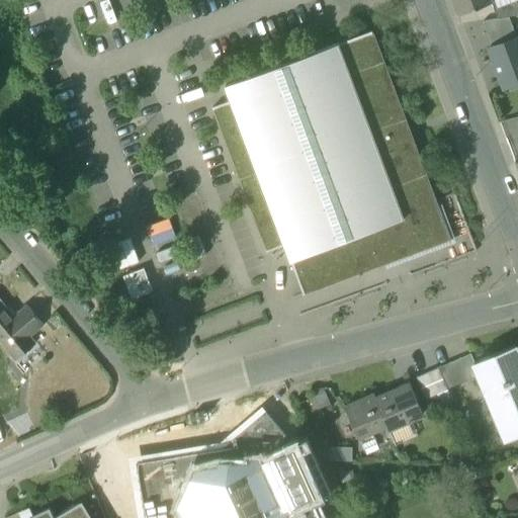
[(492,2),(491,0),(452,0),(458,15),(492,2)]
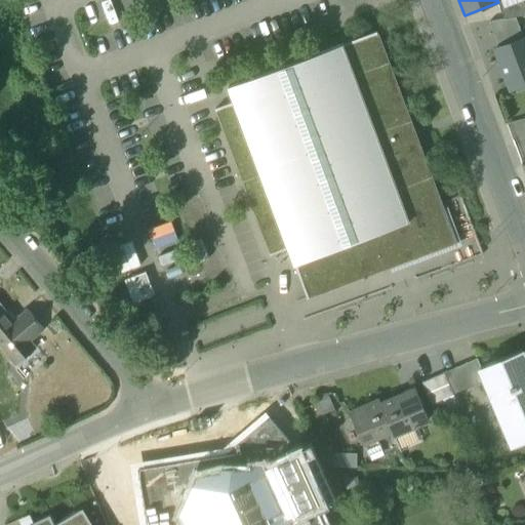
[(515,0),(500,6),(506,19),(512,18),(524,15),(524,11),(520,0),(515,0)]
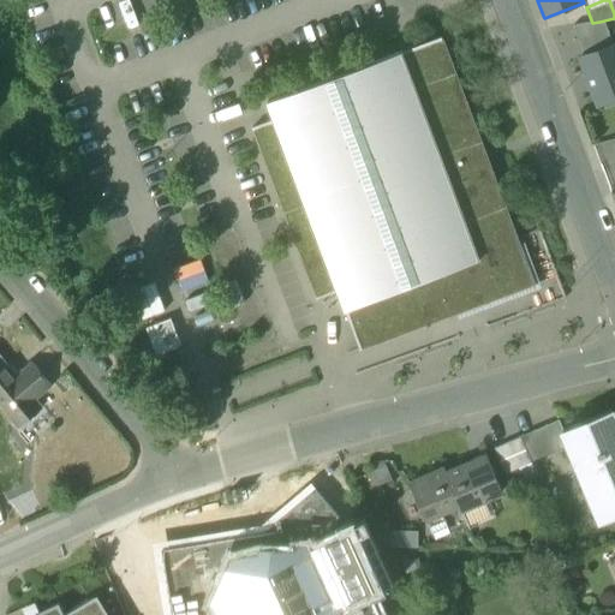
[(573,25),(585,57),(609,47),(599,22),(592,23),(573,25)]
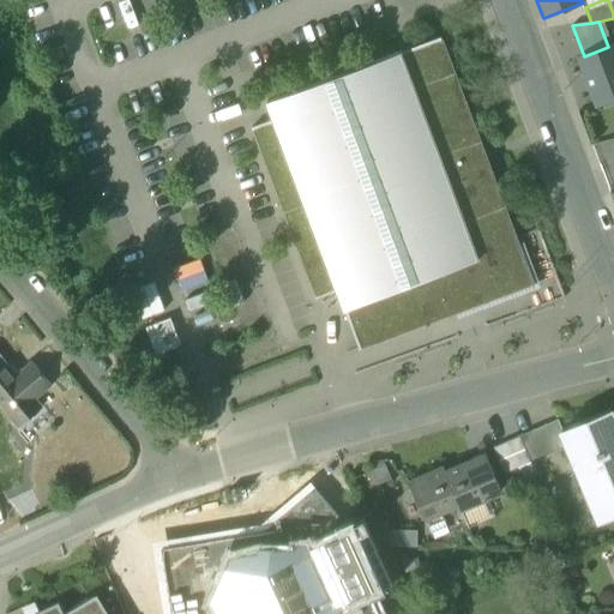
[(441,37),(401,52),(479,259),(345,308),(360,349),(534,284),(441,37)]
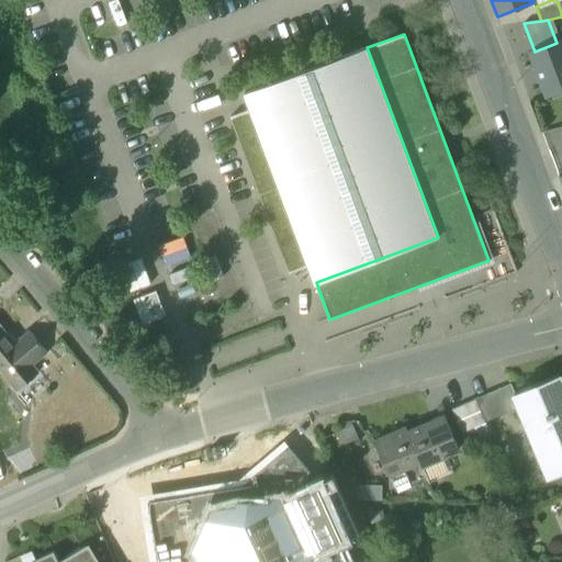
[(561,90),(561,41),(557,43),(535,52),(530,53),(547,97),(561,90)]
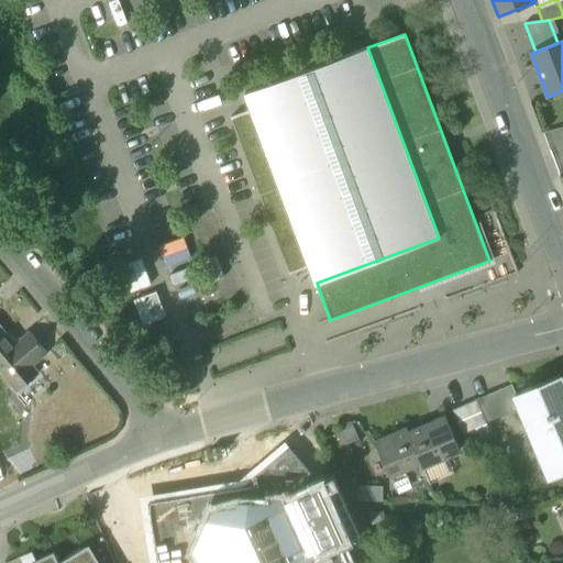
[(310,266),(317,283),(439,238),(367,47),(245,94),(251,110),(310,266)]
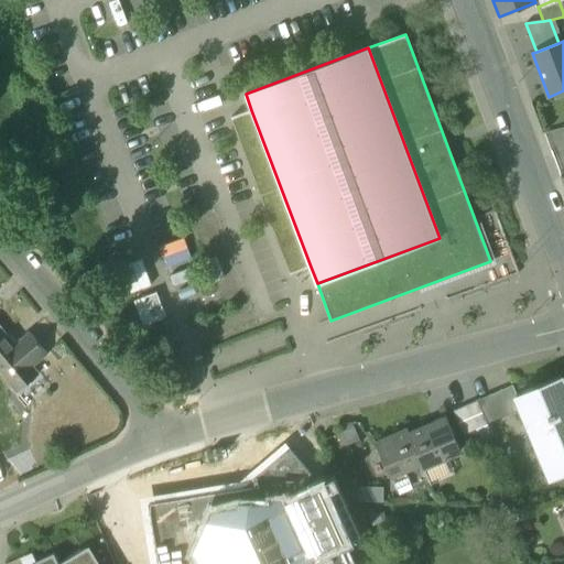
[(291,274),(311,267),(251,110),(231,118),(291,274)]
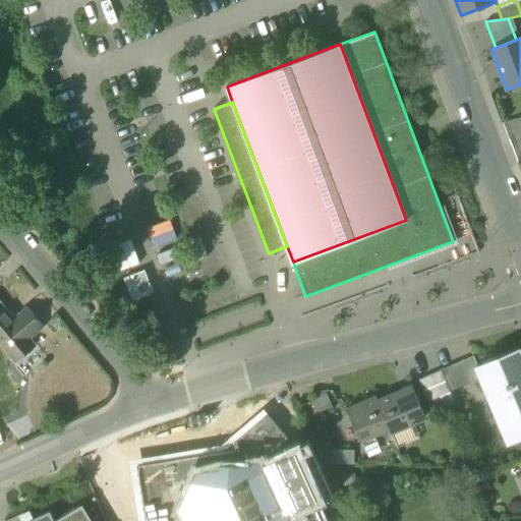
[(17,360),(18,362),(27,355),(25,353),(36,345),(30,339),(43,328),(26,308),(13,319),(0,302),(0,342),(16,361),(17,360)]
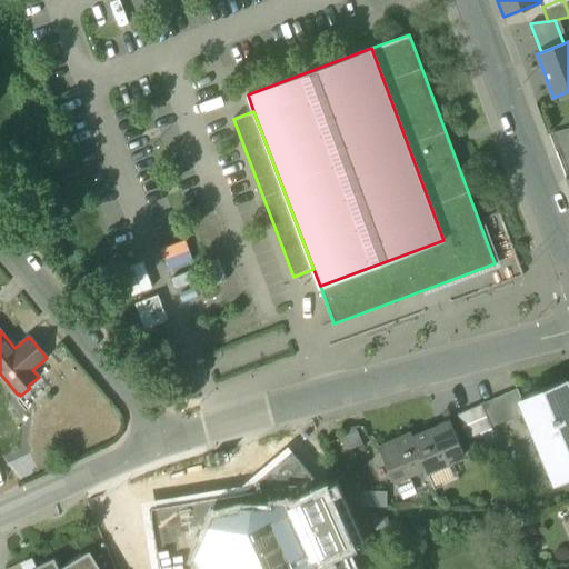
[(527,412),(556,482),(568,476),(568,387),(566,379),(521,398),(520,398),(527,412)]
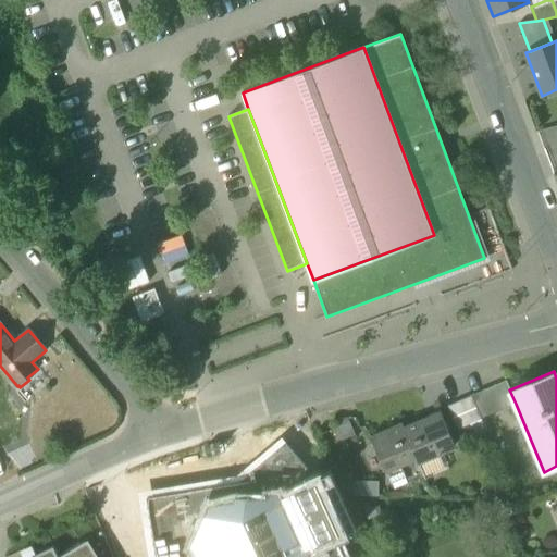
[(471,396),(481,418),(516,404),(509,390),(510,390),(506,381),(471,396)]
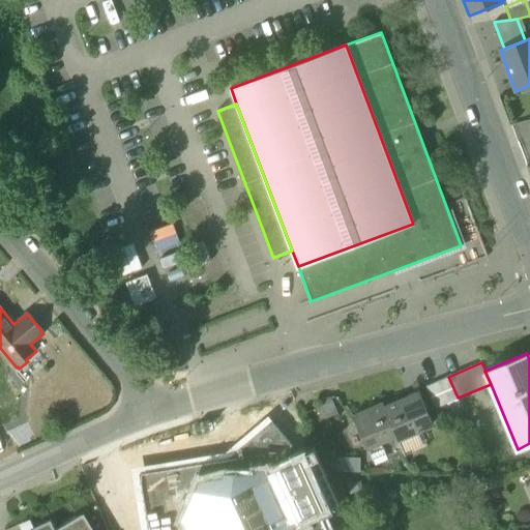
[(458,398),(448,377),(427,386),(436,409),(447,404),(452,415),(463,411),(458,398)]
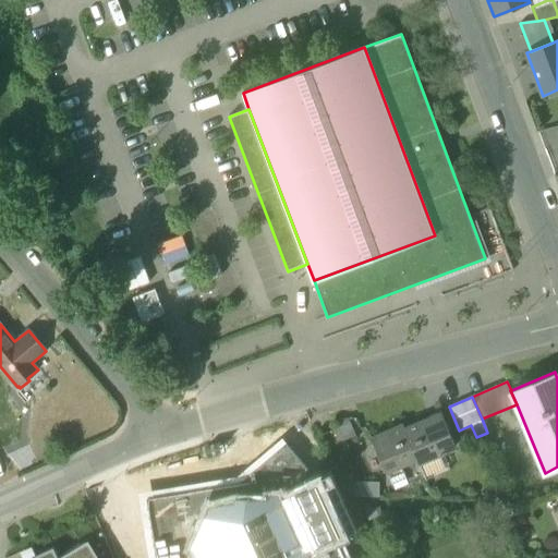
[(441,413),(404,428),(416,457),(417,461),(443,450),(456,445),(441,413)]
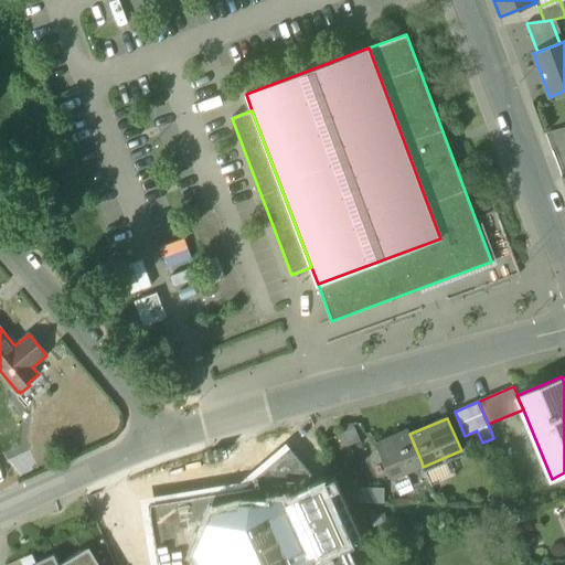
[(361,443),(354,428),(340,435),(347,448),(361,443)]
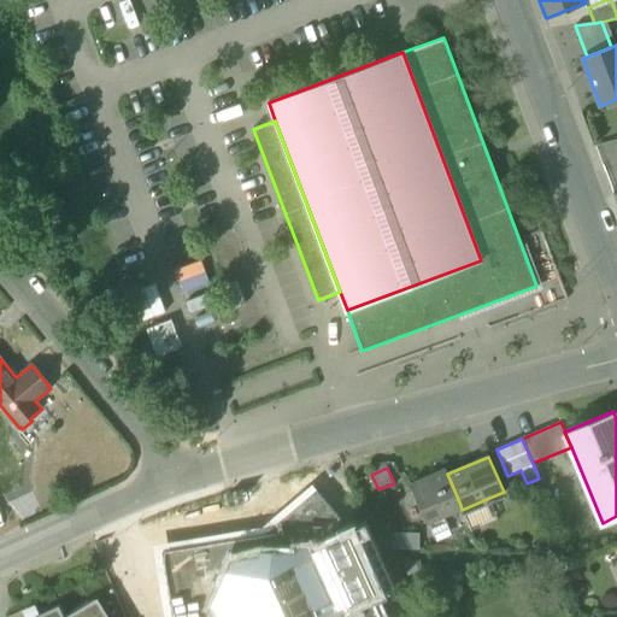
[(441,512),(460,505),(447,474),(445,470),(411,485),(425,519),(441,512)]
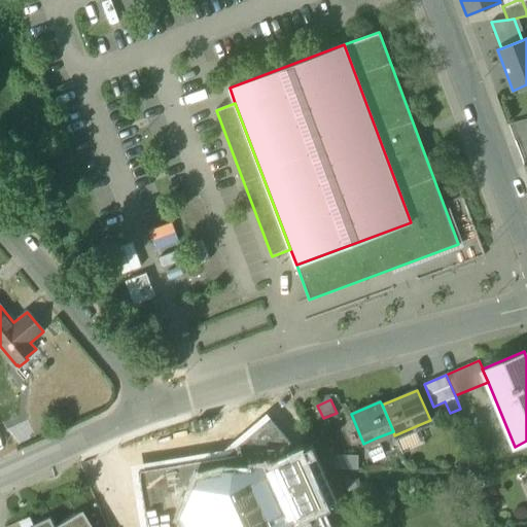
[(325,526),(316,505),(320,503),(299,455),(294,457),(289,447),(292,445),(271,418),(226,455),(139,470),(147,526),(325,526)]
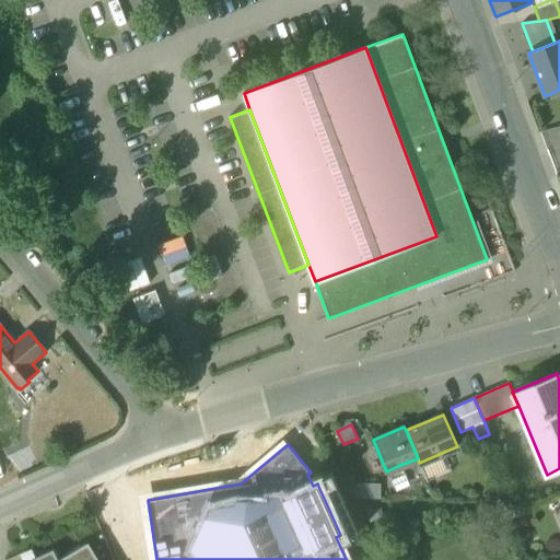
[(444,452),(419,463),(428,482),(452,471),(444,452)]
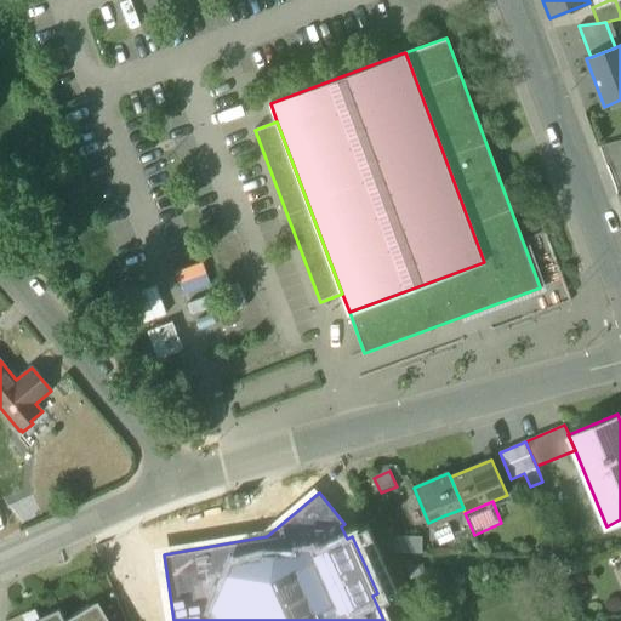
[(444,516),(428,523),(438,545),(454,537),(444,516)]
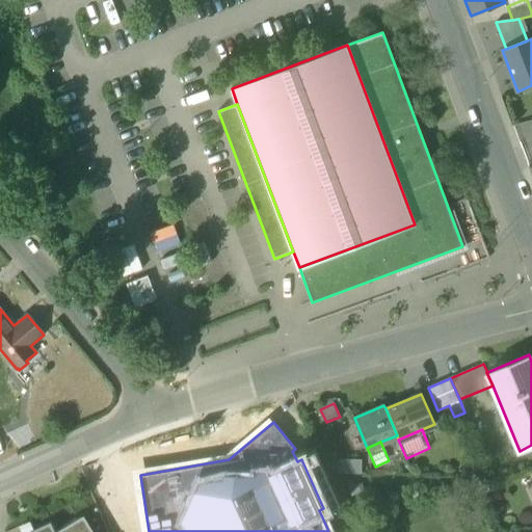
[(361,474),(362,460),(337,459),(337,474),(361,474)]
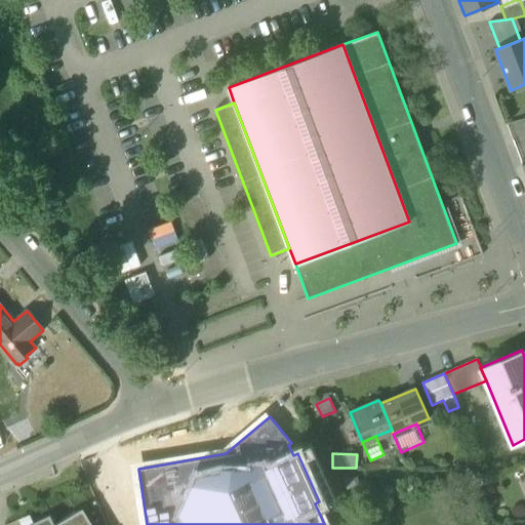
[(34,523),(29,524),(89,524),(84,516),(83,517),(79,511),(54,524),(50,515),(34,523)]
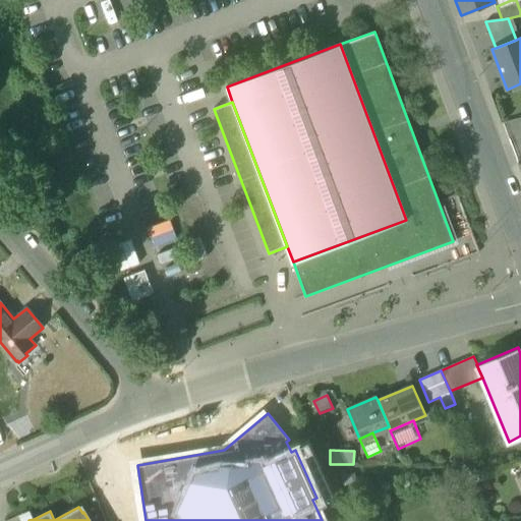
[(20,520),(29,520),(34,519),(30,511),(18,516),(20,520)]
